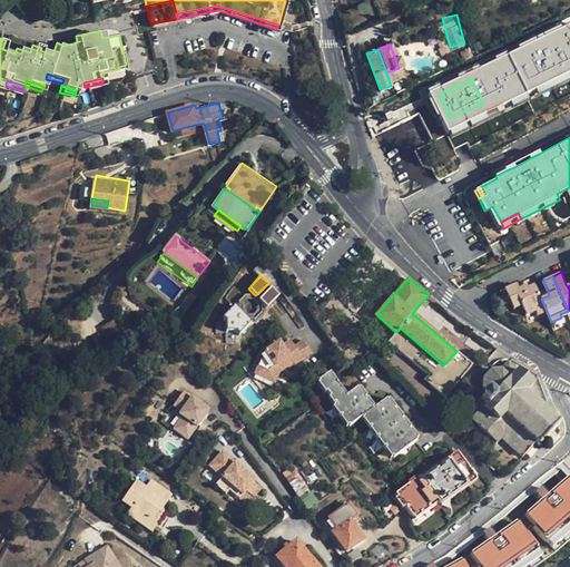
[(541,299),(539,295),(534,284),(528,287),(520,291),(519,289),(517,283),(501,290),(504,297),(509,295),(514,308),(522,304),(526,314),(536,311),(544,306),(541,299)]
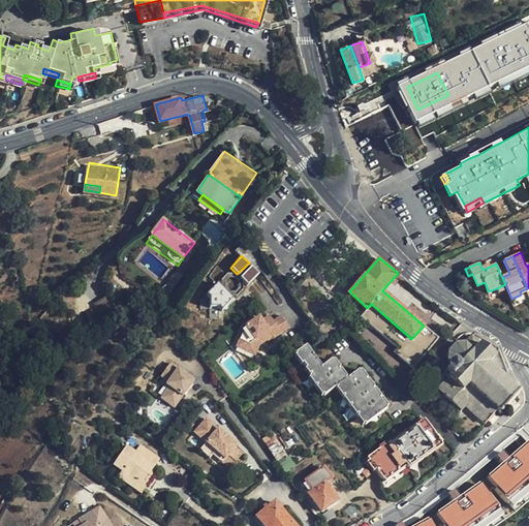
[(251,264),(239,276),(246,284),(258,272),(251,264)]
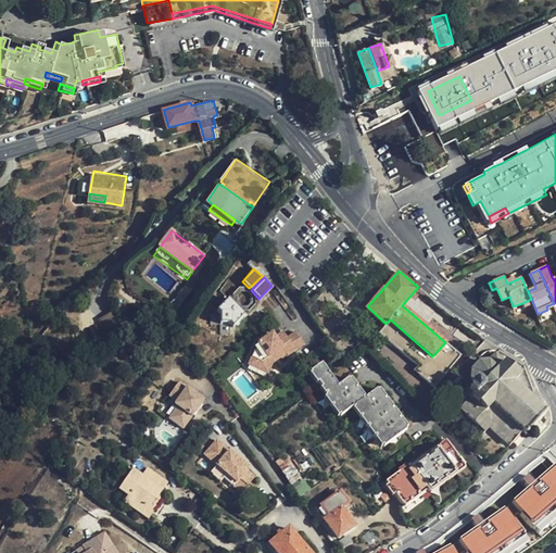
[(191,289),(187,286),(177,299),(182,302),(191,289)]
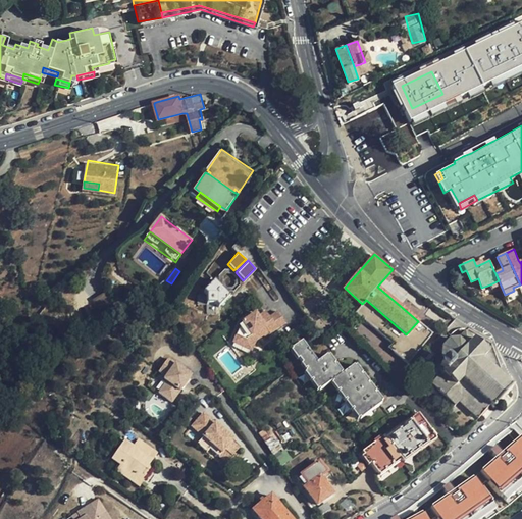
[(213,278),(203,291),(217,306),(228,294),(213,278)]
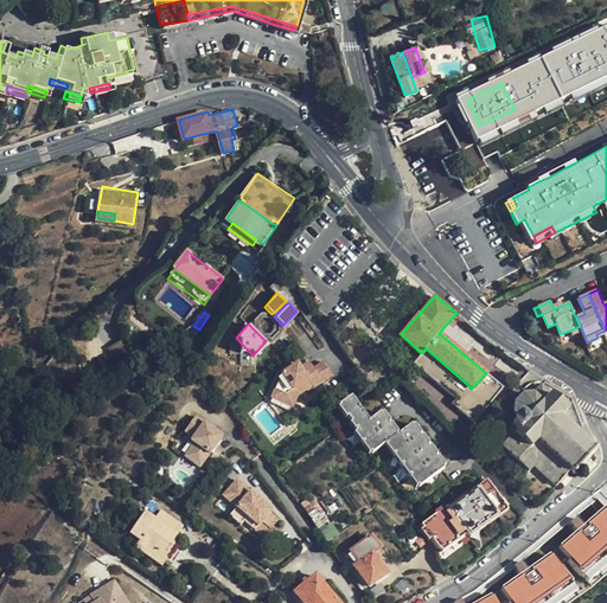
[(582,332),(580,326),(570,331),(573,335),(582,332)]
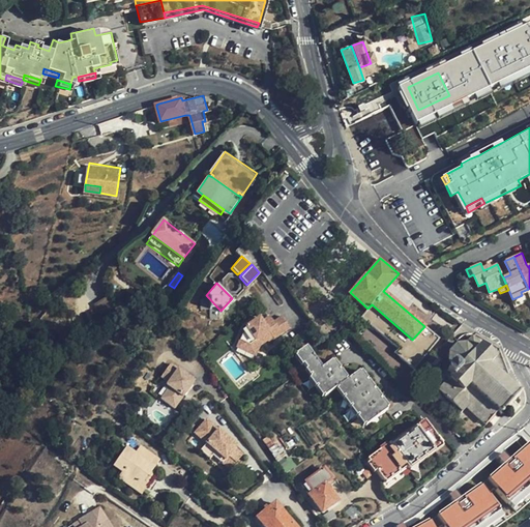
[(265,323),(274,316),(269,310),(260,316),(265,323)]
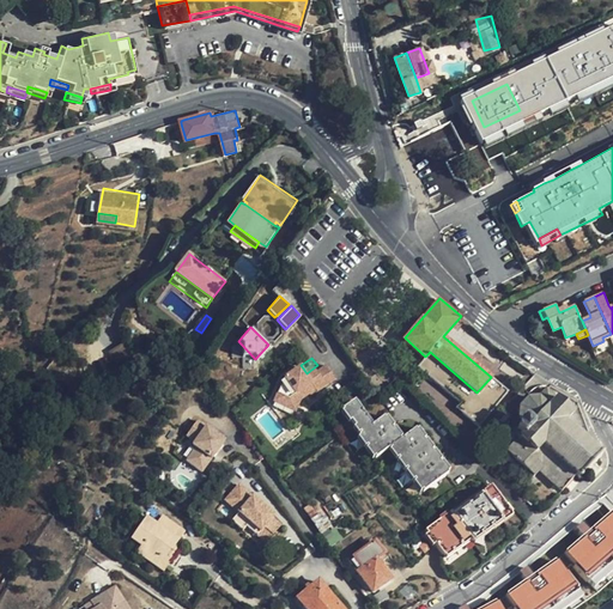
[(325,360),(317,365),(307,373),(301,365),(299,361),(285,373),(278,389),(290,394),(286,402),(296,407),(304,389),(308,390),(314,384),(316,388),(335,375),(325,360)]
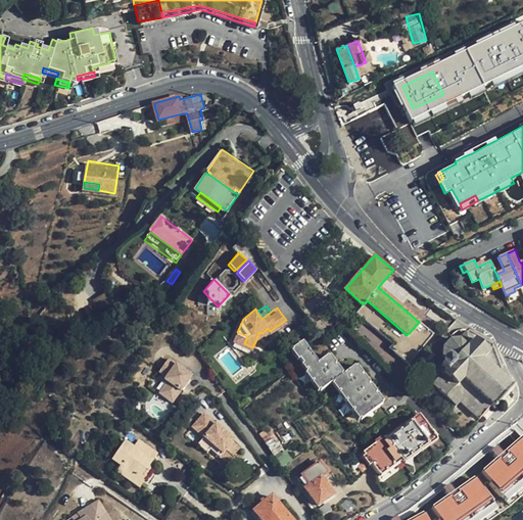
[(234,340),(244,343),(247,336),(237,332),(234,340)]
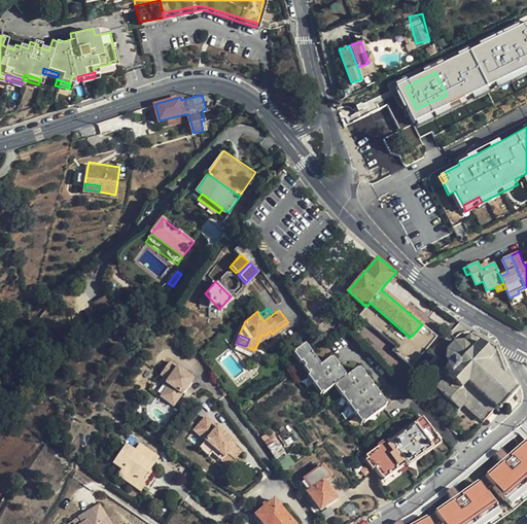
[(498,410),(517,390),(486,361),(491,354),(469,335),(462,342),(454,343),(447,351),(446,359),(449,363),(450,362),(456,369),(450,375),(447,372),(441,364),(433,373),(436,376),(430,382),(436,389),(435,391),(447,403),(449,399),(457,408),(463,402),(483,420),(495,406),(498,410)]
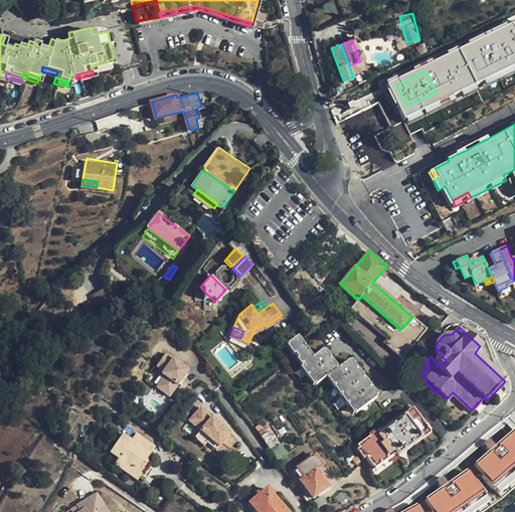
[(334,368),(315,342),(306,348),(297,334),(287,342),(316,381),(329,372),(357,409),(374,396),(347,359),(334,368)]
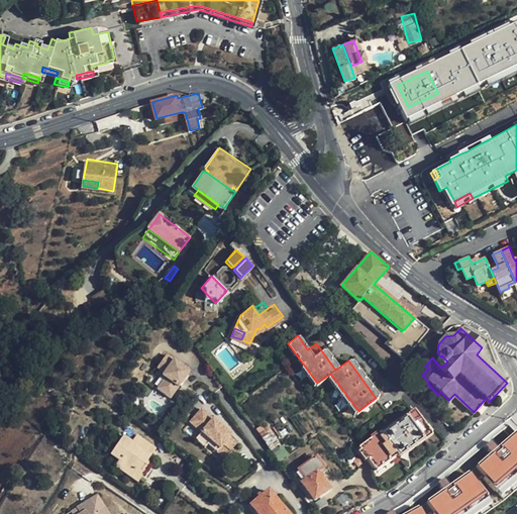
[(405,360),(390,343),(379,354),(394,371),(405,360)]
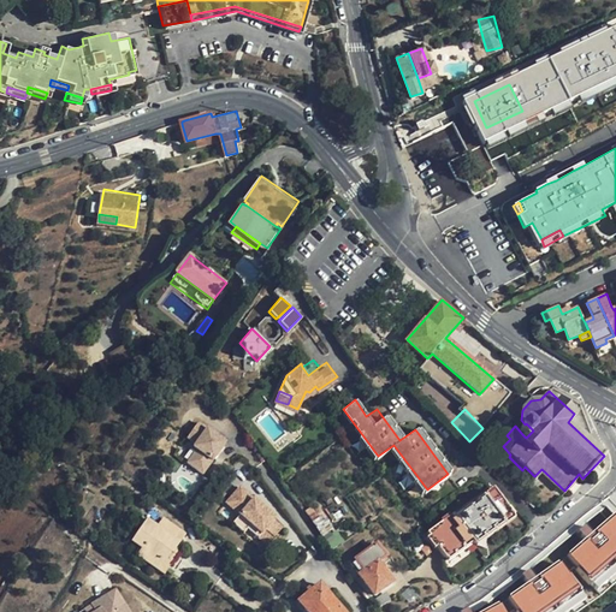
[(199,446),(188,459),(206,473),(230,438),(200,417),(187,435),(196,441),(195,444),(199,446)]
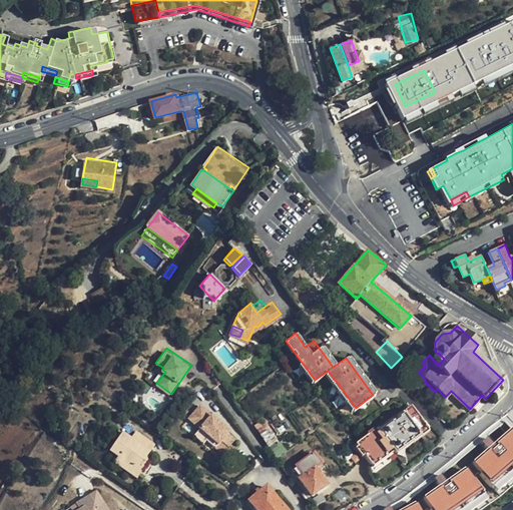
[(437,354),(435,362),(438,365),(444,359),(438,353),(437,354)]
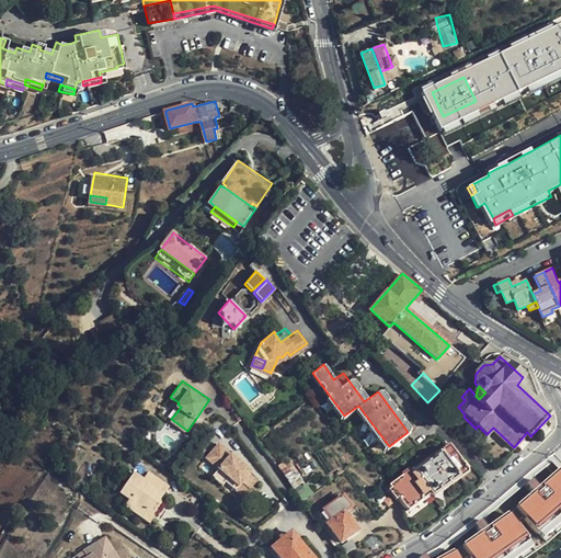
[(240,464),(242,460),(217,440),(206,451),(218,462),(213,468),(224,478),(227,474),(237,482),(243,474),(253,481),(256,477),(249,470),(240,464)]
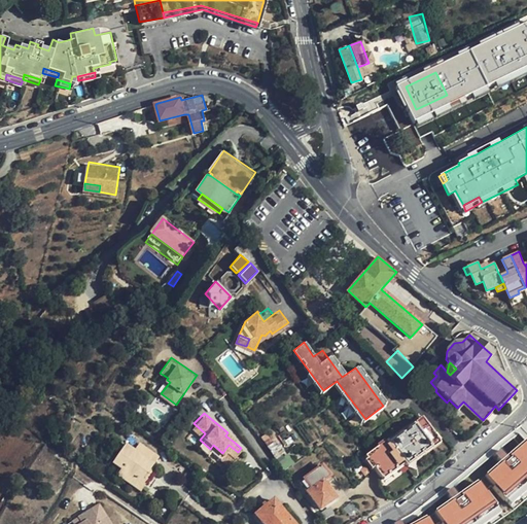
[(405,462),(437,440),(424,419),(391,441),(389,439),(366,455),(379,476),(401,460),(405,462)]
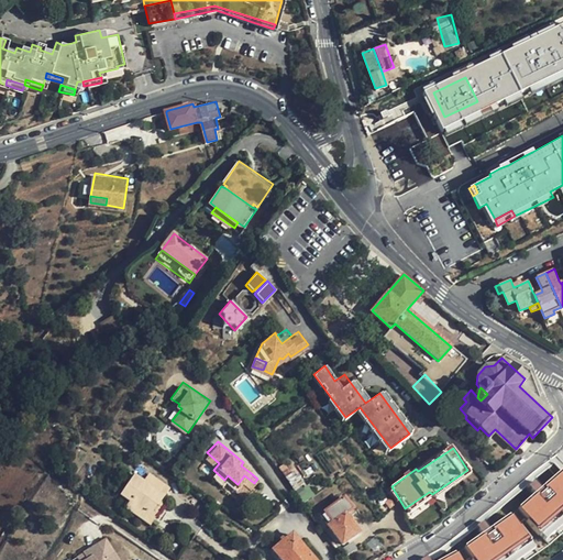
[(252,470),(243,462),(241,465),(250,472),(252,470)]
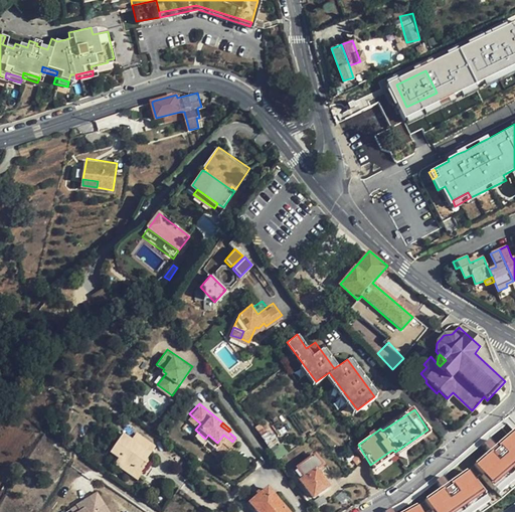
[(514,429),(513,427),(473,459),(493,484),(514,466),(514,429)]
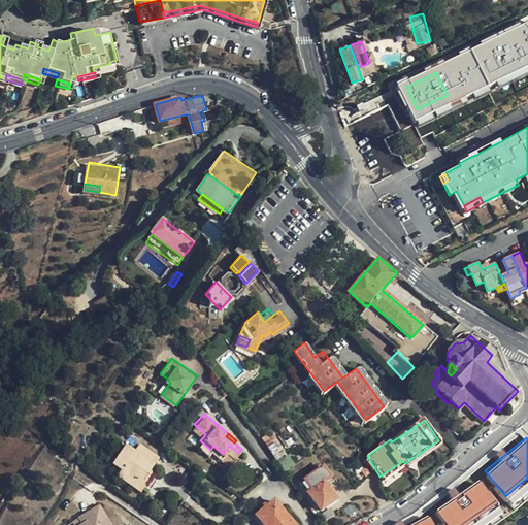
[(108,461),(120,468),(140,485),(146,477),(142,473),(145,468),(154,456),(135,443),(130,449),(122,443),(108,461)]
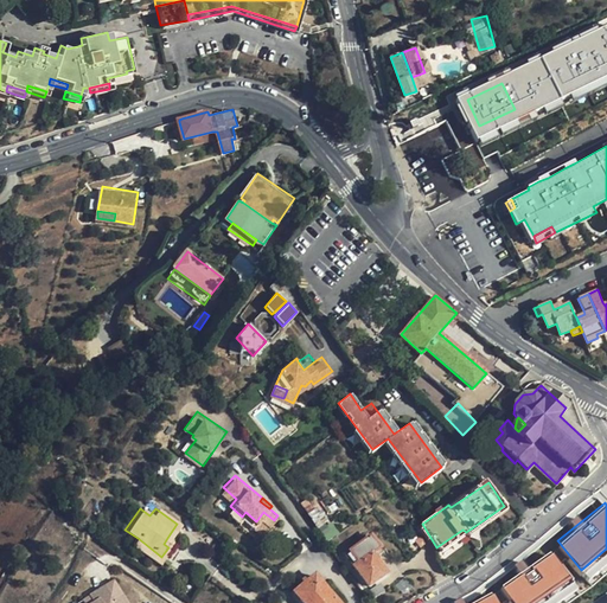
[(263,512),(256,521),(266,530),(274,520),(263,512)]
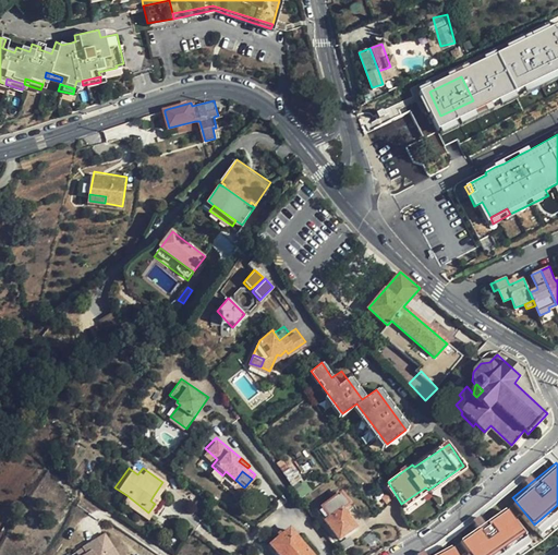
[(355,525),(344,509),(342,510),(330,493),(314,504),(338,538),(355,525)]
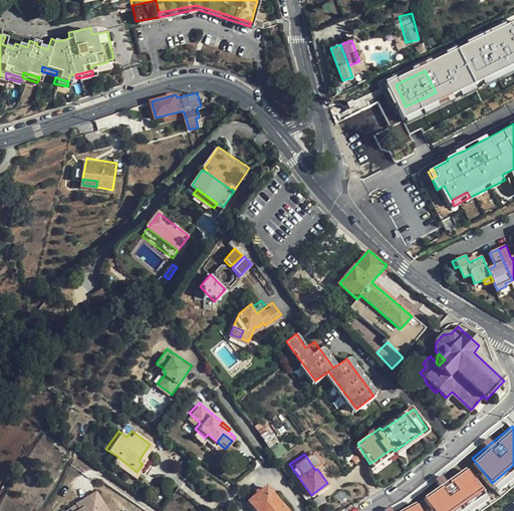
[(137,472),(116,456),(112,462),(134,476),(137,472)]
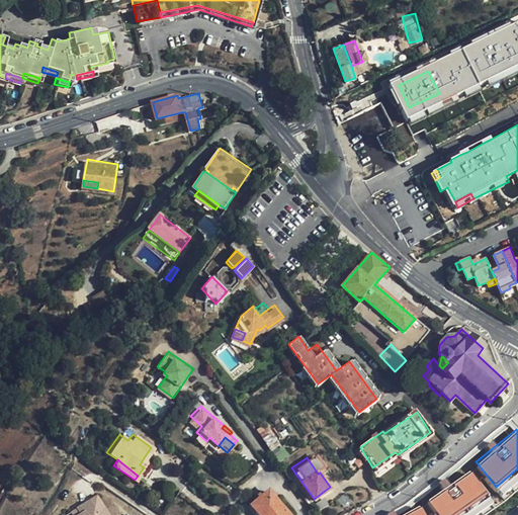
[(464,468),(424,498),(435,514),(456,514),(484,496),(464,468)]
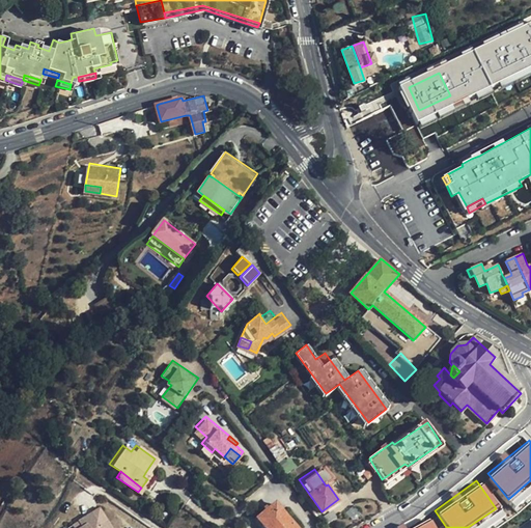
[(254,516),(264,527),(269,527),(285,516),(274,502),(268,507),(266,505),(254,516)]
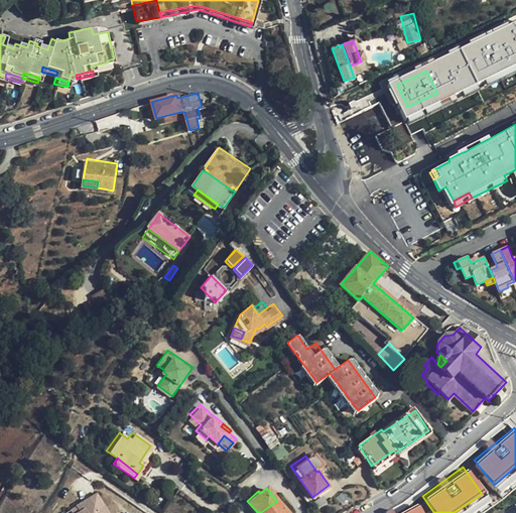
[(98,507),(105,502),(99,492),(91,497),(98,507)]
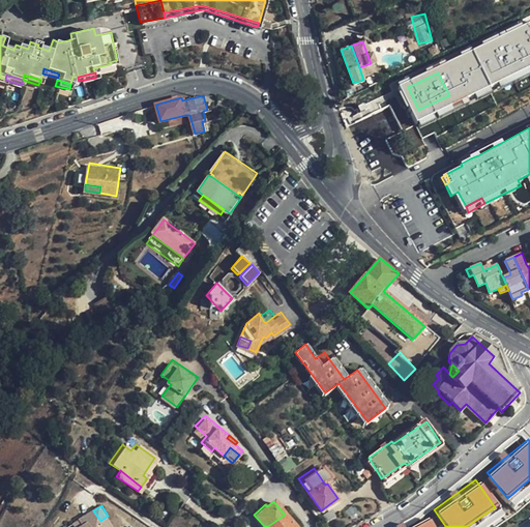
[(115,526),(108,516),(100,521),(93,510),(80,519),(83,525),(79,526),(115,526)]
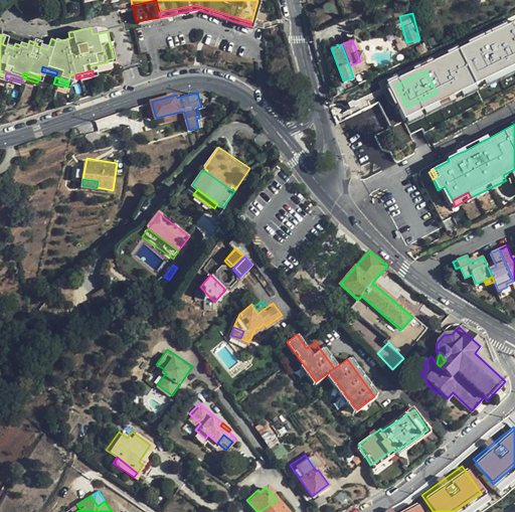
[(287,511),(277,500),(261,511),(287,511)]
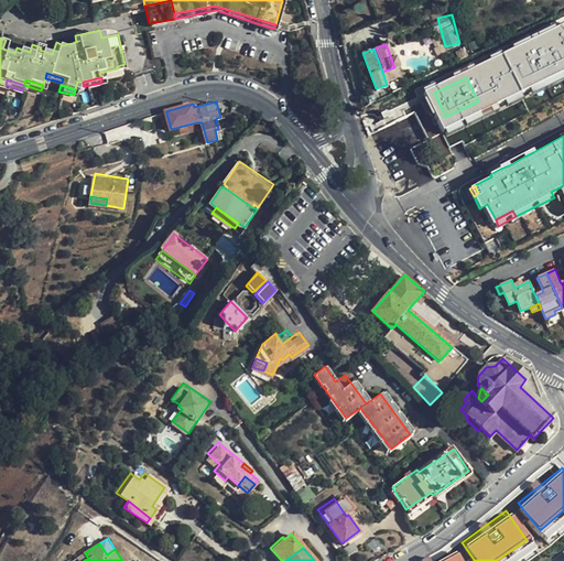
[(464,560),(459,551),(440,560),(464,560)]
